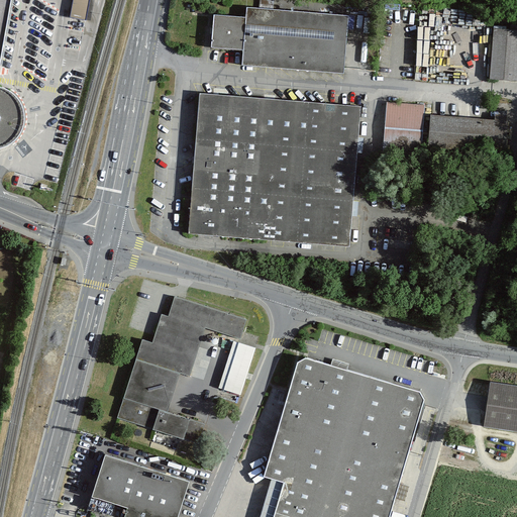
[(0,59),(9,0),(0,0),(0,143),(2,144),(10,140),(17,135),(22,127),(24,117),(24,108),(21,99),(15,91),(6,85),(0,83),(0,59)]
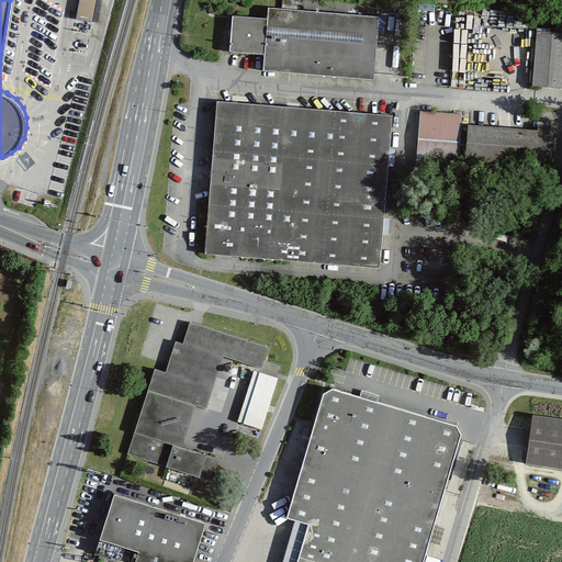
[(79,0),(77,20),(93,23),(98,0),(79,0)]
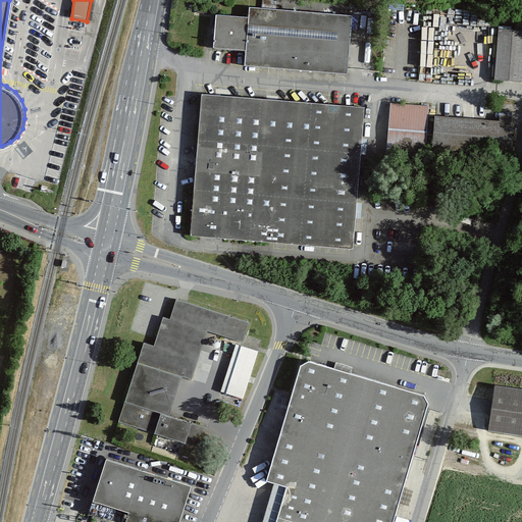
[(244,67),(347,74),(351,14),(249,7),(248,16),(216,14),(213,48),(246,50),(244,67)]
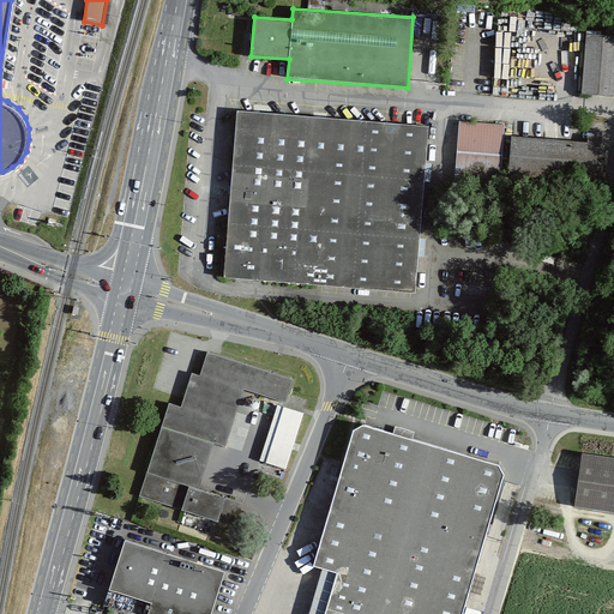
[(613,36),(583,35),(581,94),(613,95),(613,36)]
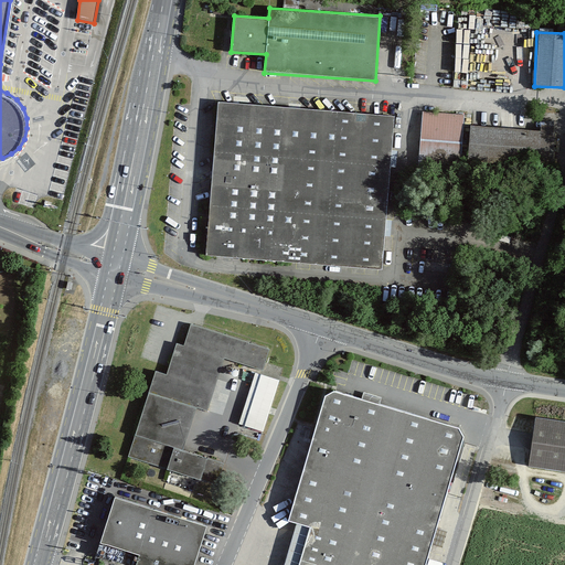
[(393,114),(219,99),(206,253),(381,266),(393,114)]
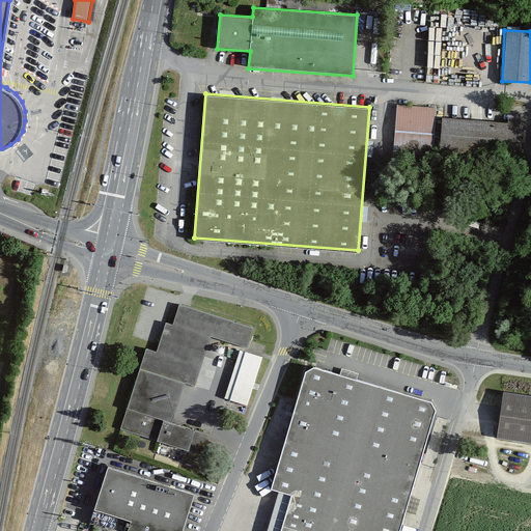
[(398,103),(394,165),(431,169),(437,108),(398,103)]
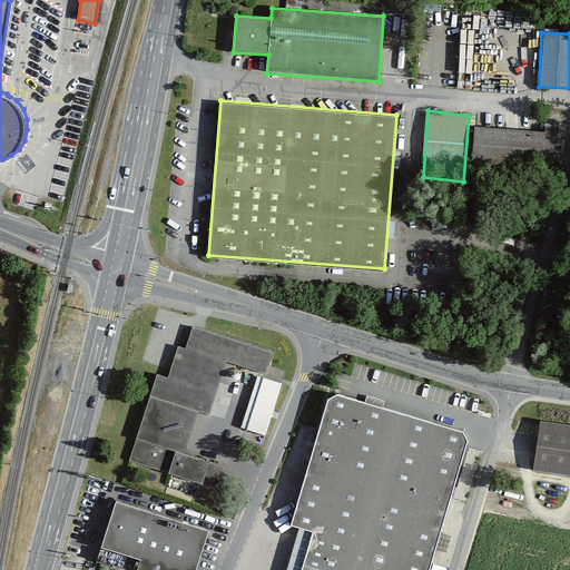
[(478,127),(475,170),(561,174),(561,133),(478,127)]
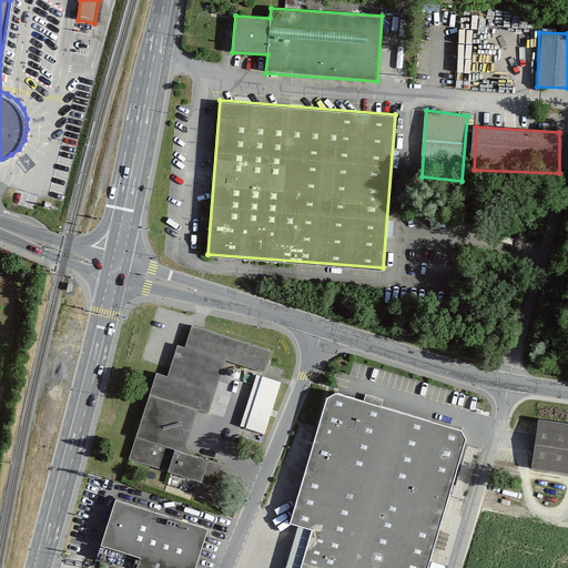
[(273,350),(193,325),(186,345),(180,344),(170,375),(159,372),(131,458),(220,486),(226,465),(185,452),(200,409),(210,413),(226,358),(265,372),(273,350)]
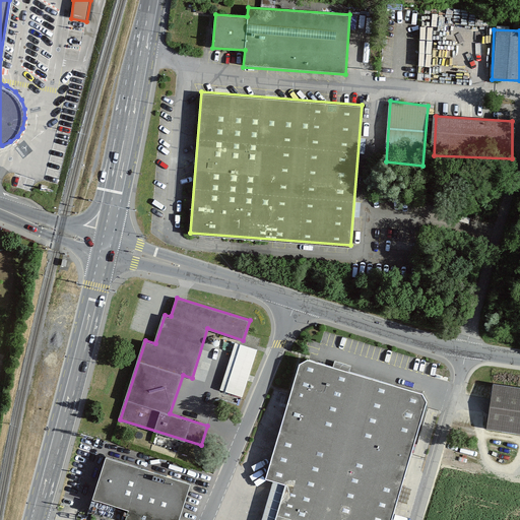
[(257,349),(237,342),(221,390),(242,396),(257,349)]
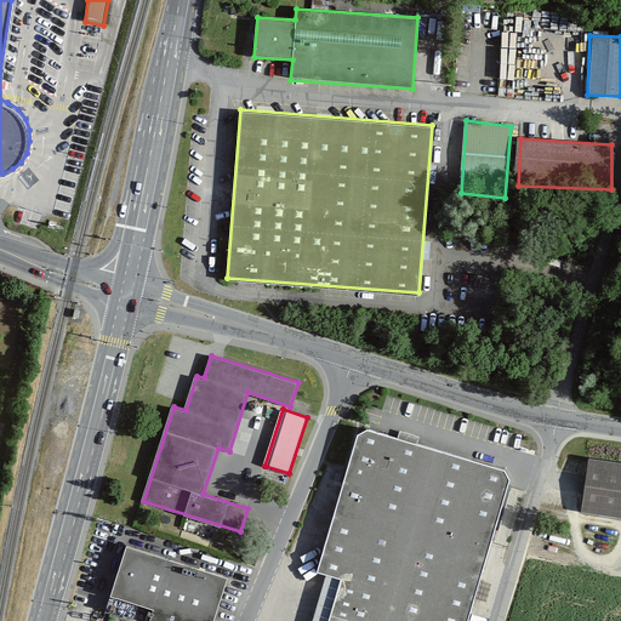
[(315,571),(340,579),(330,614),(353,620),(467,620),(510,478),(505,468),(365,428),(355,433),(315,571)]
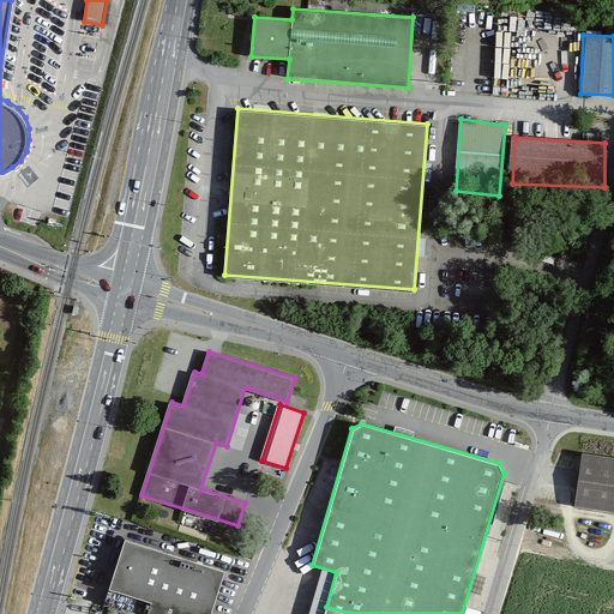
[(613,457),(582,453),(575,505),(613,510),(613,457)]
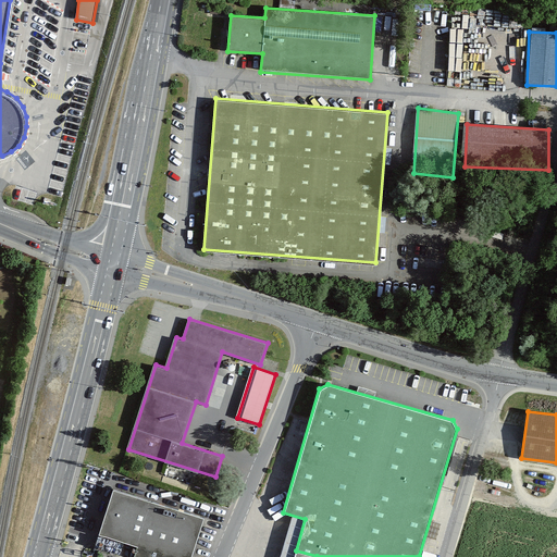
[(193,556),(205,517),(114,490),(101,533),(138,545),(135,556),(193,556)]
